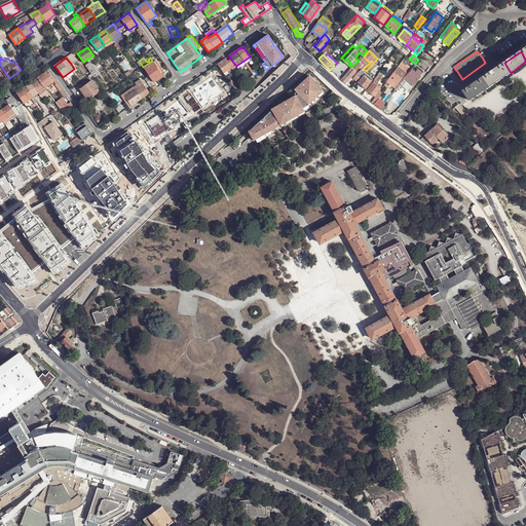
[(217,65),(224,73),(232,68),(228,63),(225,59),(217,65)]
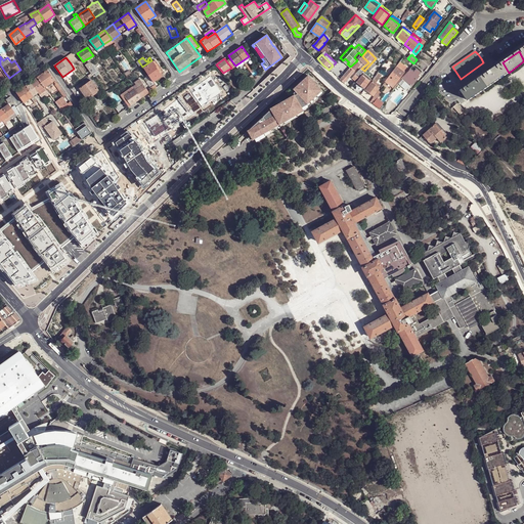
[(86,59),(83,61),(85,64),(91,73),(92,75),(97,72),(90,61),(88,62),(88,61),(86,59)]
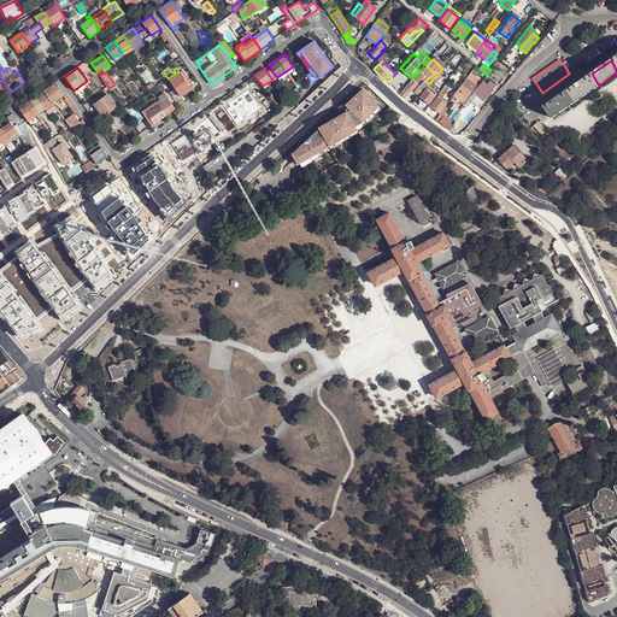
[(182,70),(169,81),(174,88),(177,93),(180,97),(191,89),(191,87),(188,84),(192,82),(182,70)]
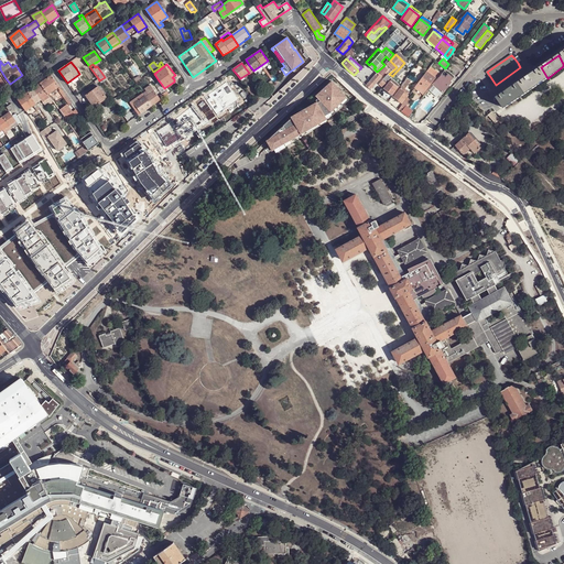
[(404,69),(403,69),(405,67),(403,64),(392,76),(394,78),(397,76),(404,69)]
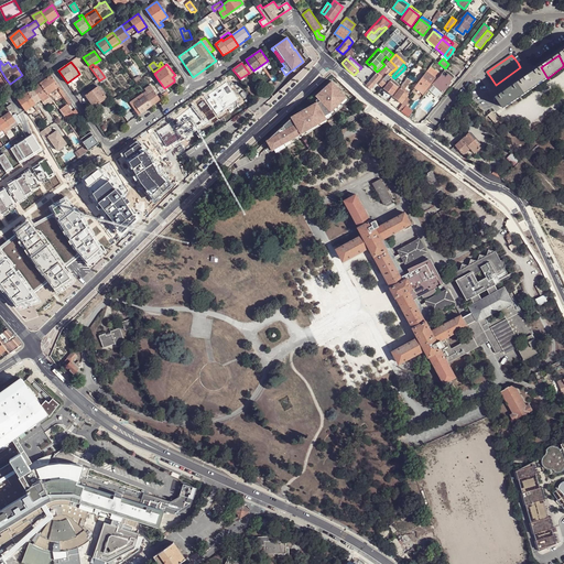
[(541,67),(519,83),(527,94),(548,78),(541,67)]
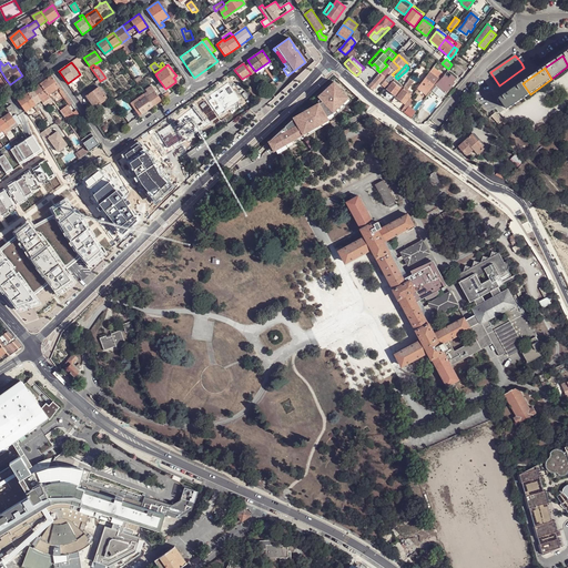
[(438,79),(429,72),(421,84),(429,91),(438,79)]
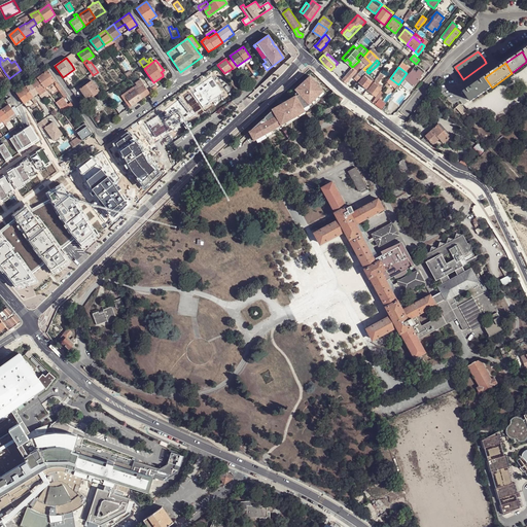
[(415,67),(413,69),(420,76),(423,73),(415,67)]
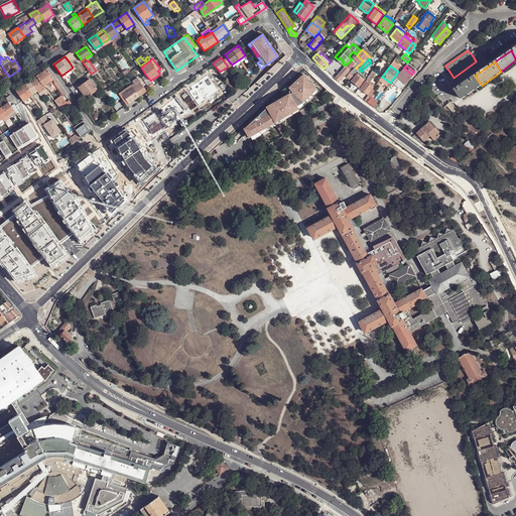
[(343,69),(338,74),(334,78),(338,82),(339,82),(349,71),(346,68),(345,70),(343,69)]
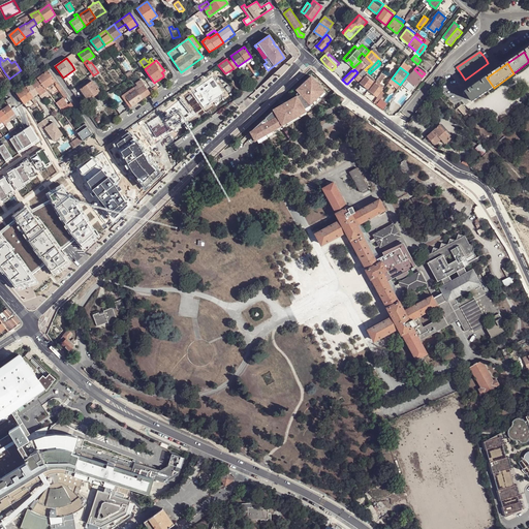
[(362,79),(367,72),(364,69),(359,74),(362,79)]
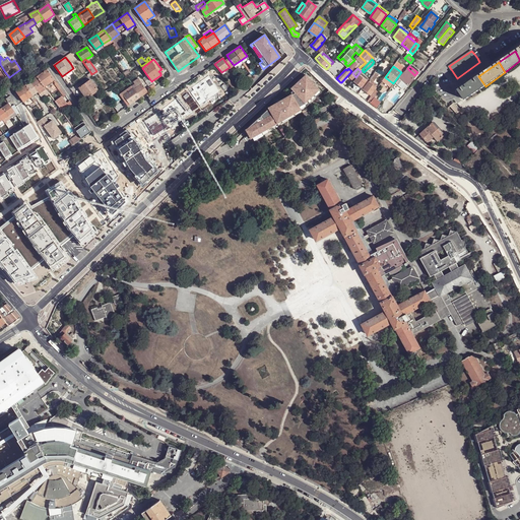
[(407,86),(415,76),(414,75),(407,68),(399,78),(402,81),(407,86)]
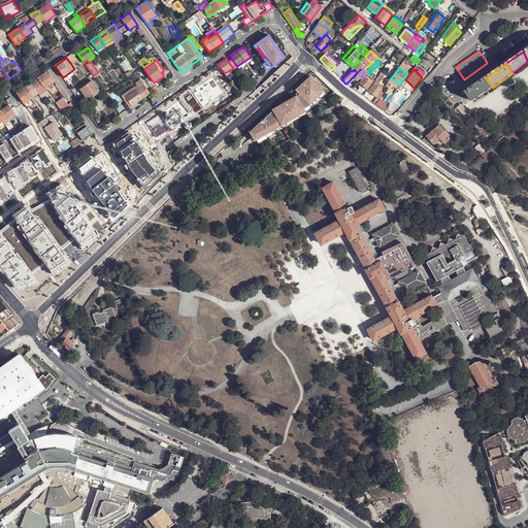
[(48,71),(37,78),(45,89),(56,81),(48,71)]
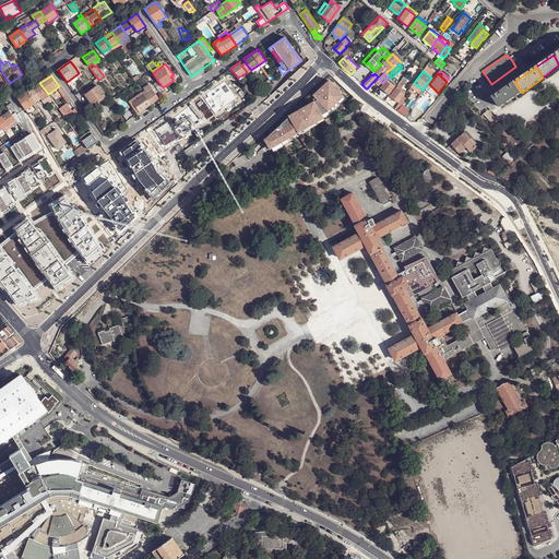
[(388,78),(385,81),(394,86),(395,87),(397,85),(388,78)]
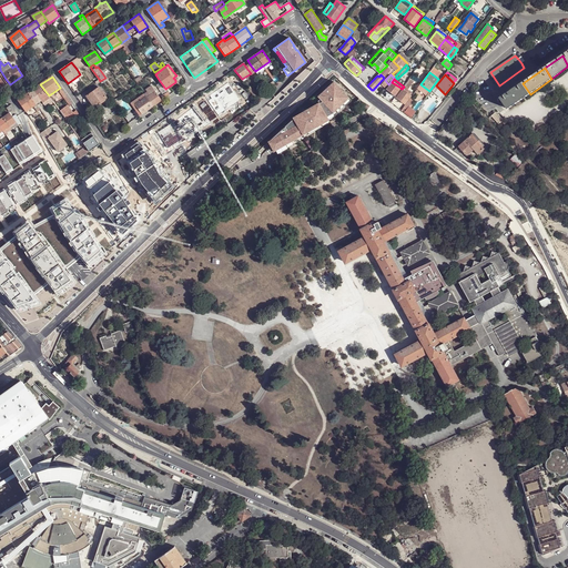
[(227,81),(205,98),(217,115),(241,100),(227,81)]
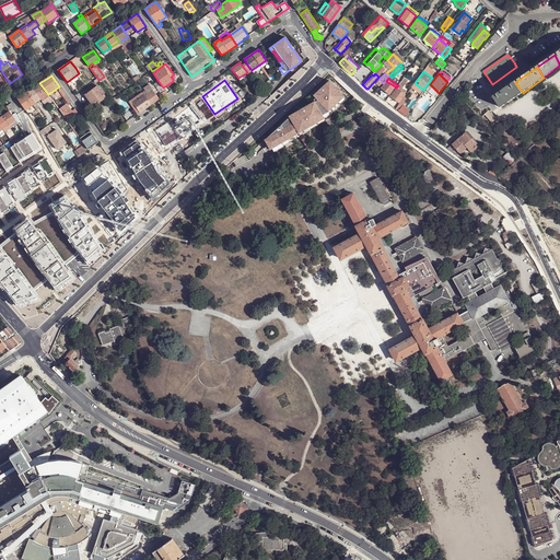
[(343,96),(328,81),(313,95),(316,101),(312,103),(311,103),(303,107),(302,106),(299,108),(300,112),(289,118),(280,126),(281,126),(279,127),(279,128),(276,129),(266,139),(268,142),(265,143),(267,147),(270,146),(271,149),(289,138),(288,137),(327,112),(343,96)]
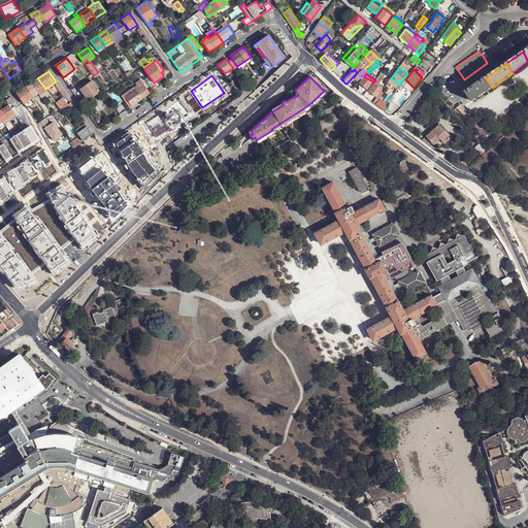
[(364,76),(359,83),(362,86),(367,89),(372,81),(364,76)]
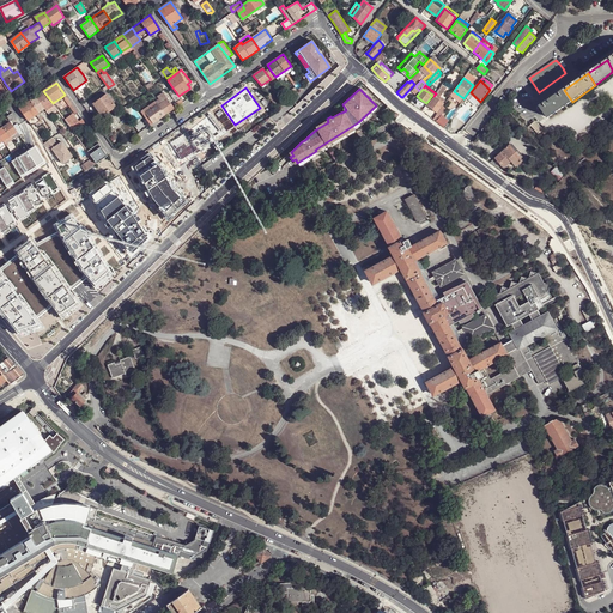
[(572,102),(564,90),(541,105),(548,117),(572,102)]
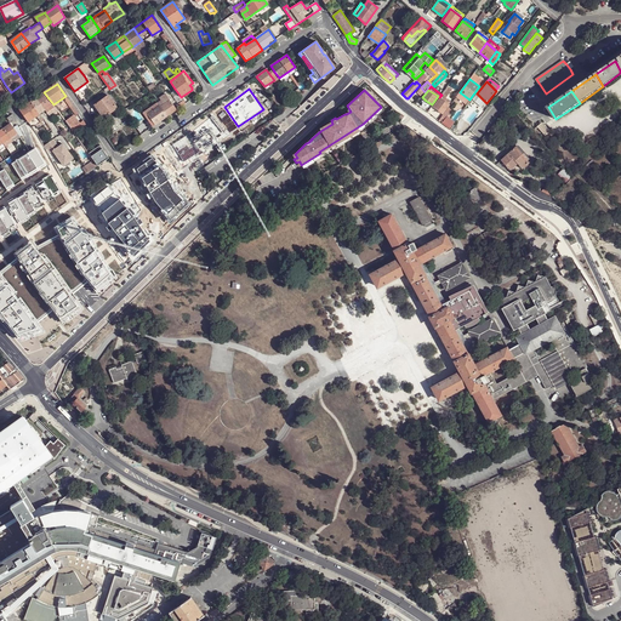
[(45,109),(53,104),(44,92),(35,97),(45,109)]
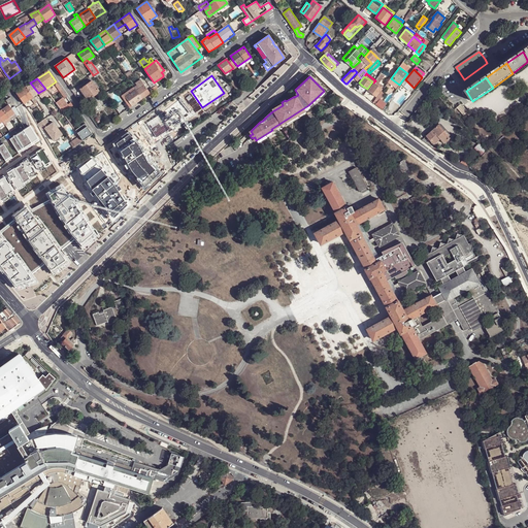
[(391,78),(389,81),(397,88),(399,85),(391,78)]
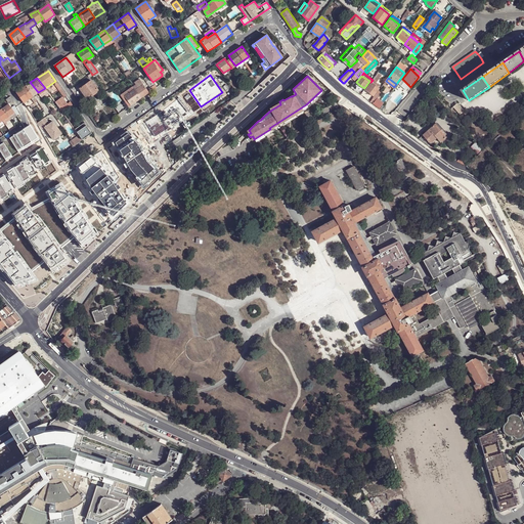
[(98,91),(91,81),(80,89),(87,99),(98,91)]
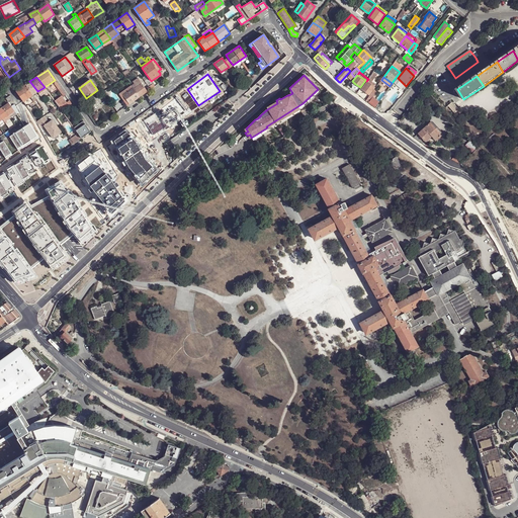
[(134,89),(142,83),(140,80),(132,85),(132,86),(133,88),(134,89)]
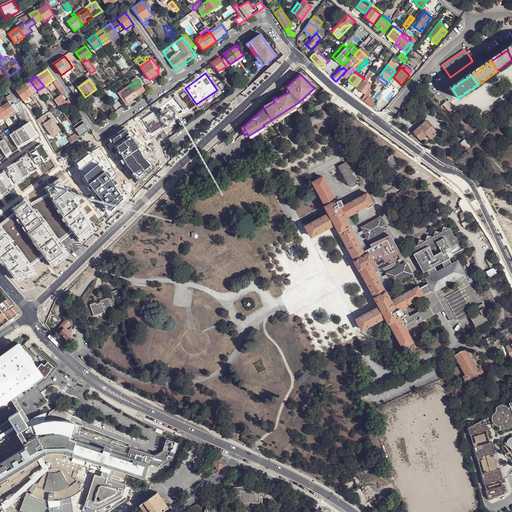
[(22,86),(16,90),(23,100),(29,96),(32,94),(37,90),(29,80),(22,86)]
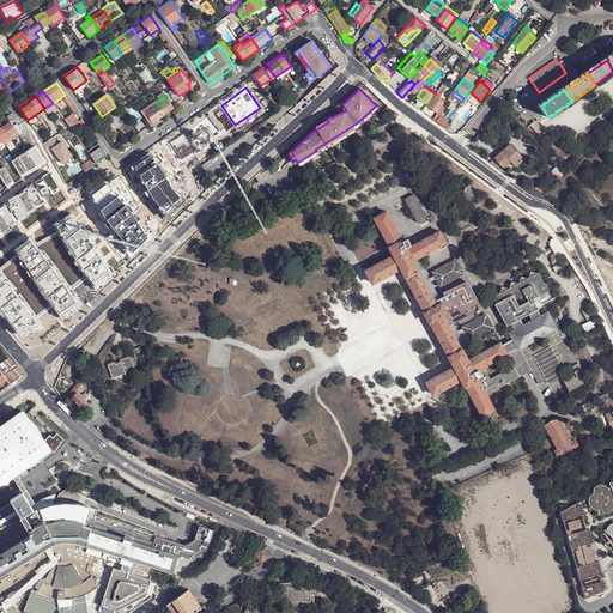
[(480,102),(474,96),(469,101),(477,107),(480,102)]
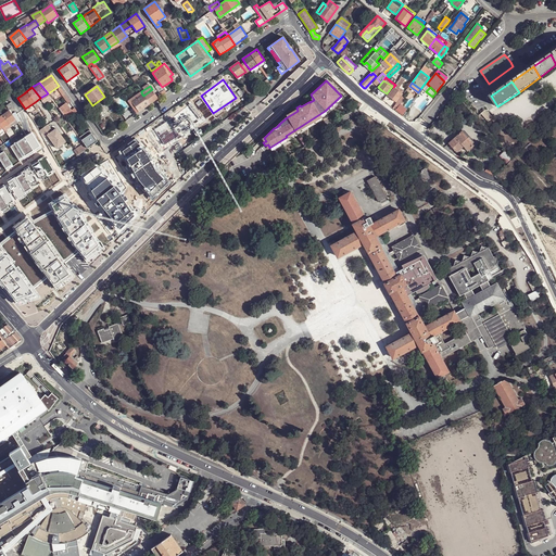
[(392,99),(395,101),(396,101),(401,96),(402,93),(394,88),(388,96),(392,99)]
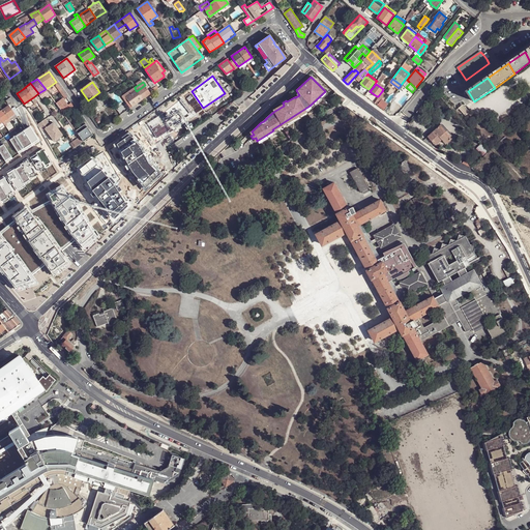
[(145,85),(137,91),(143,99),(151,93),(145,85)]
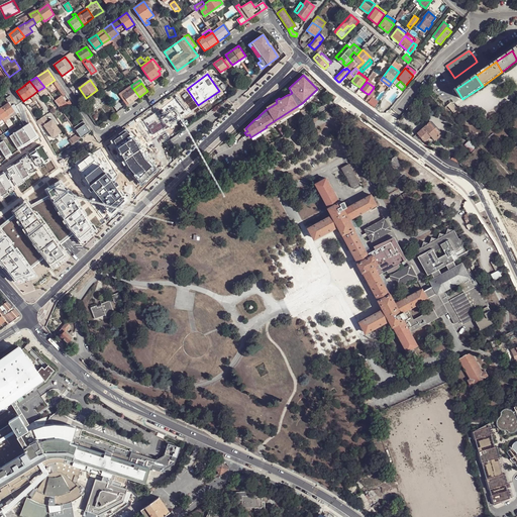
[(350,90),(355,94),(358,89),(359,88),(359,87),(354,84),(350,90)]
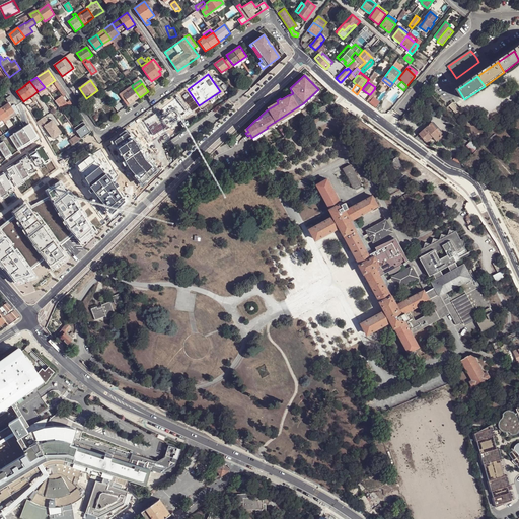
[(59,85),(57,86),(66,100),(68,99),(59,85)]
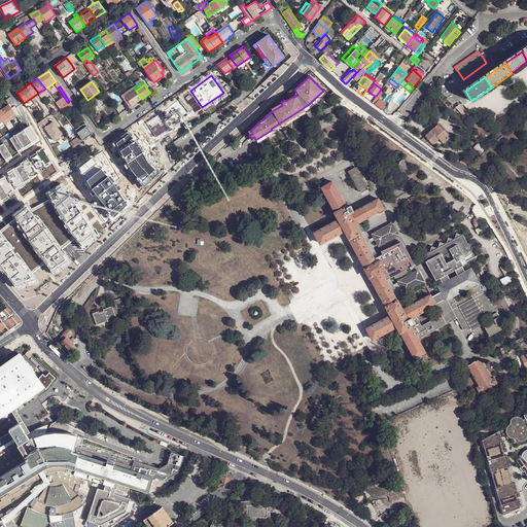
[(45,89),(38,93),(41,97),(48,93),(45,89)]
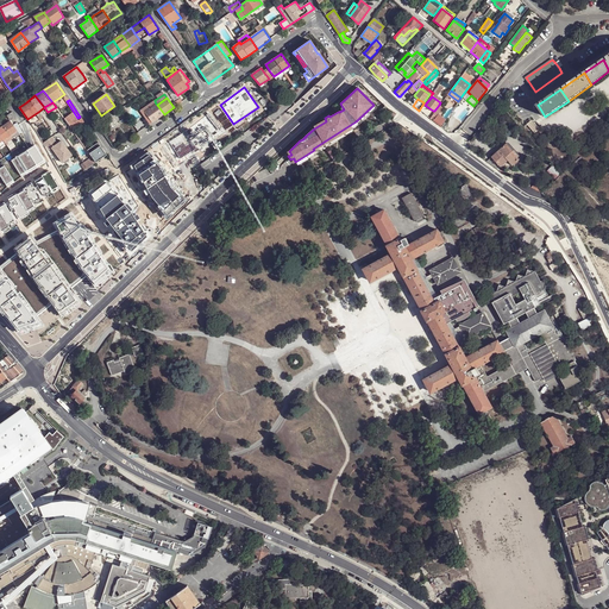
[(152,123),(164,114),(157,105),(156,104),(149,108),(145,112),(152,123)]
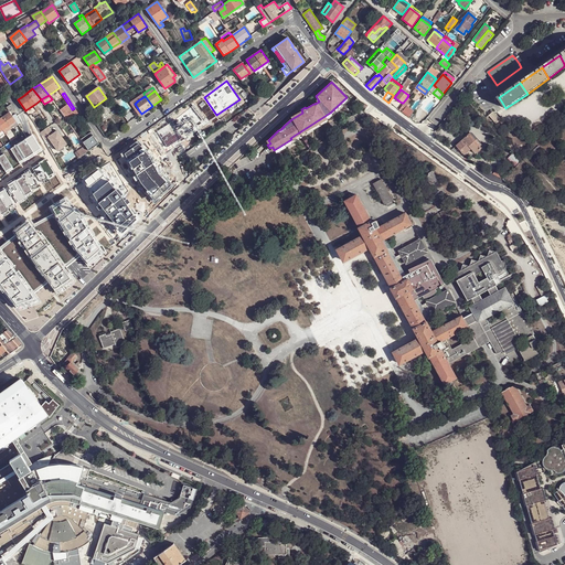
[(291,139),(274,150),(276,153),(294,142),(292,141),(332,116),(349,100),(347,97),(330,113),(290,138),(291,139)]
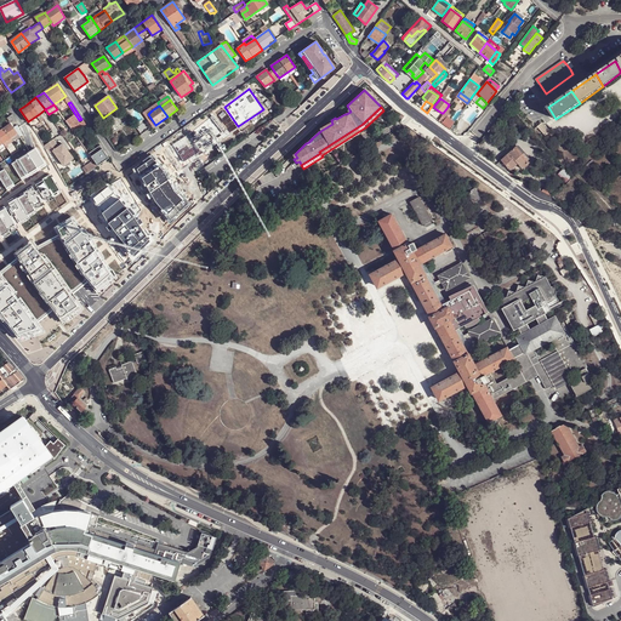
[(438,110),(433,117),(438,120),(440,118),(444,114),(443,113),(442,113),(438,110)]
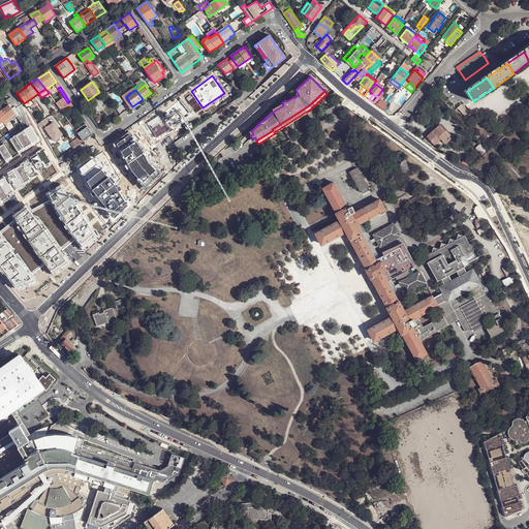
[(132,106),(126,97),(124,98),(130,109),(132,106)]
